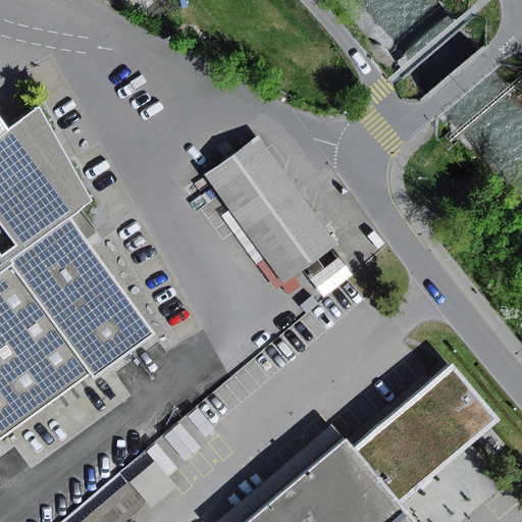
[(0,274),(69,223),(93,204),(42,108),(10,128),(0,137),(0,274)]
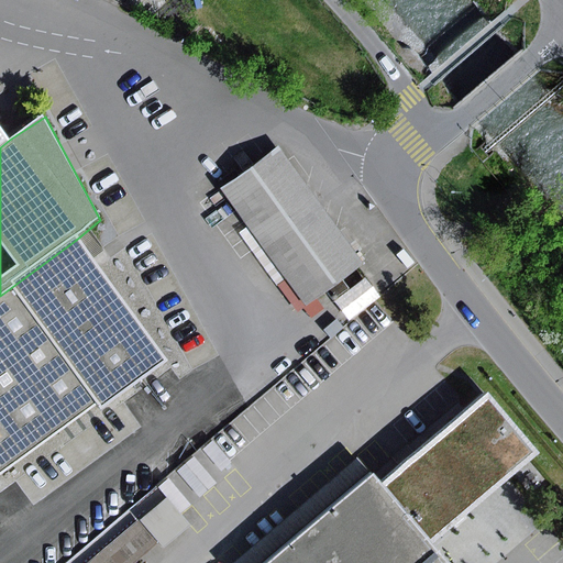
[(0,147),(11,139),(0,123),(0,147)]
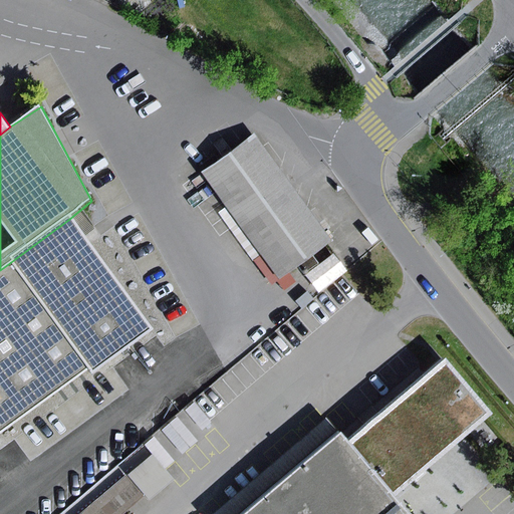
[(275,279),(330,241),(256,135),(200,173),(275,279)]
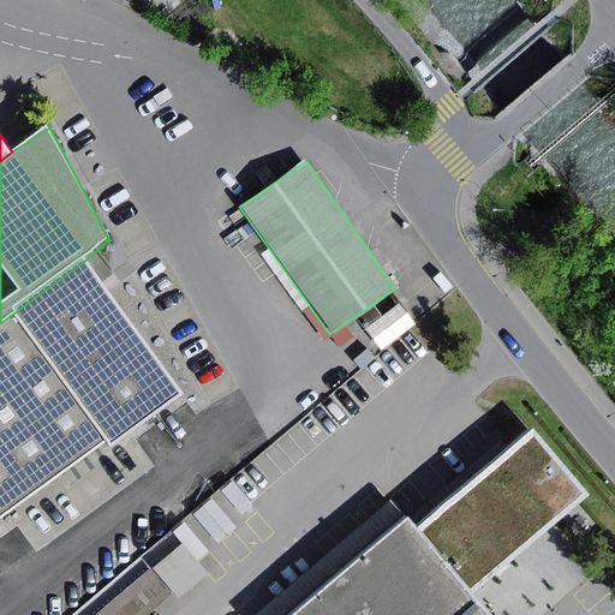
[(180,394),(83,263),(82,263),(0,323),(0,518),(108,437),(113,443),(180,394)]
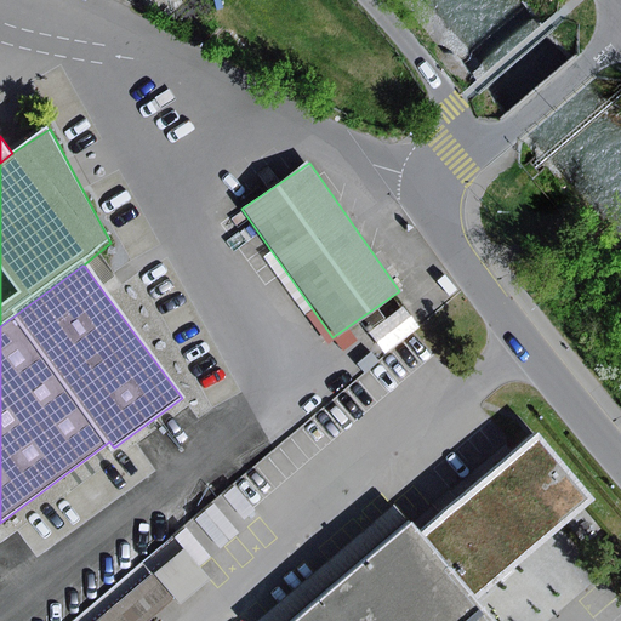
[(403,307),(370,332),(386,353),(419,326),(403,307)]
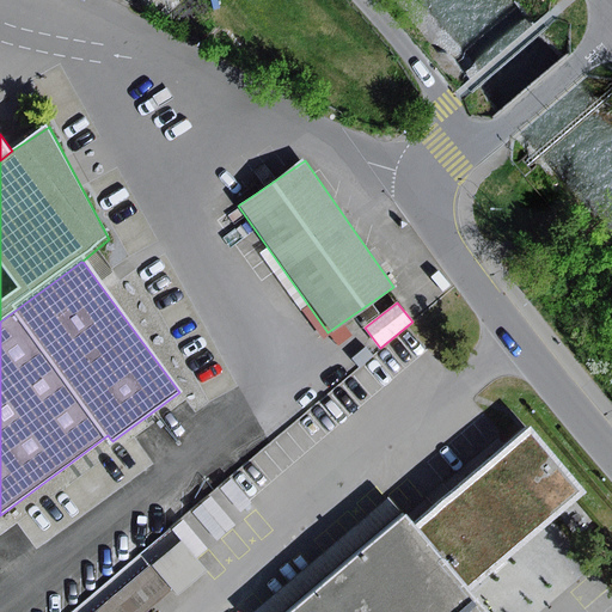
[(532,429),(416,530),(471,593),(587,491),(532,429)]
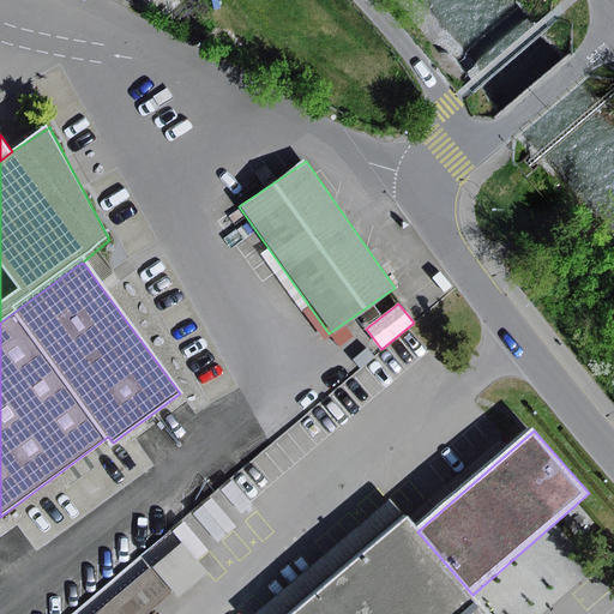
[(259,613),(295,613),(407,519),(392,503),(259,613)]
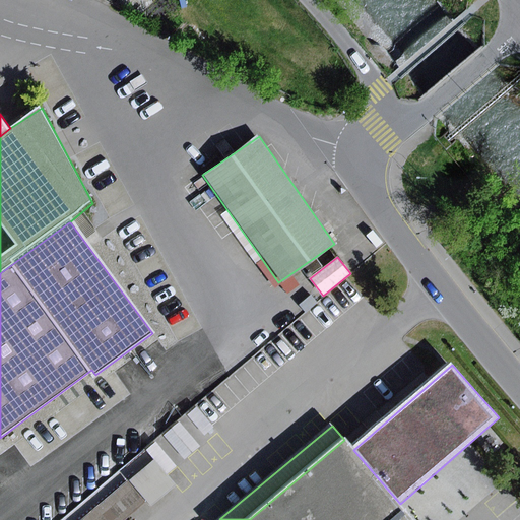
[(353,450),(344,440),(250,519),(413,519),(400,504),(353,450)]
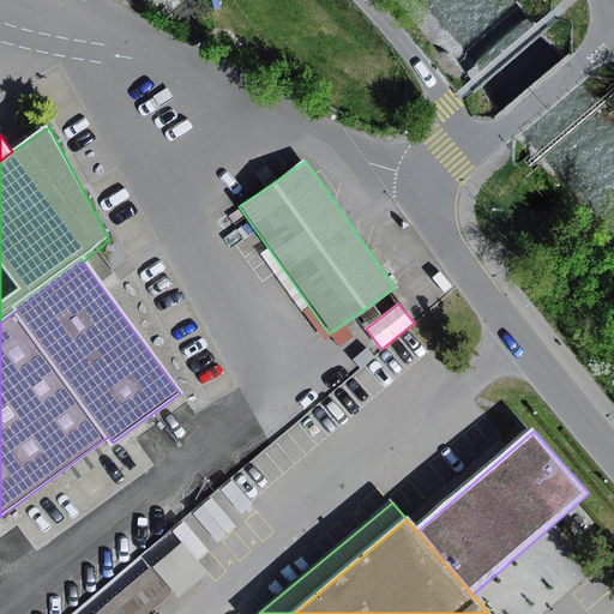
[(182,542),(152,569),(173,593),(179,599),(209,572),(182,542)]
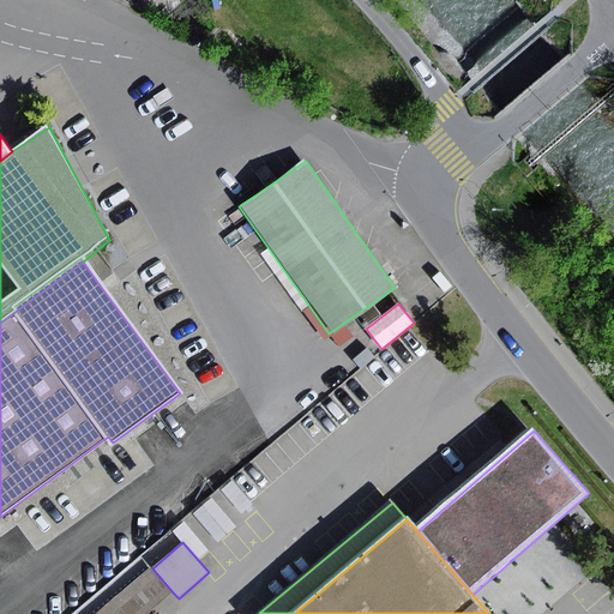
[(146,613),(173,593),(152,569),(98,613),(146,613)]
